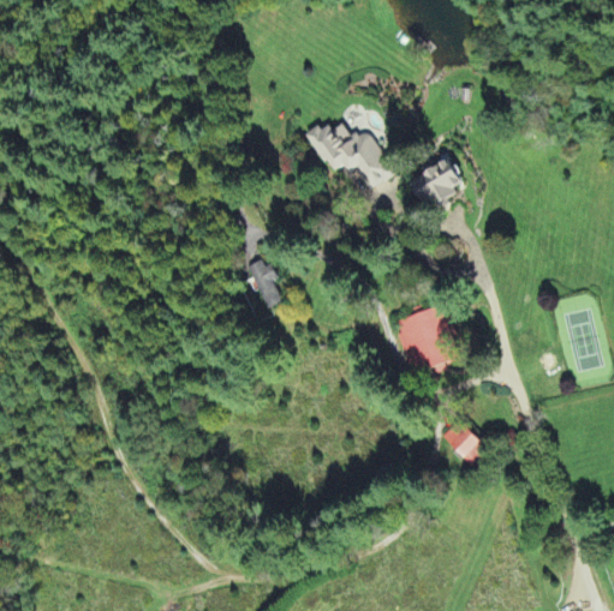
[(305,136),(332,173),(343,166),(347,173),(356,167),(371,190),(395,172),(367,131),(355,139),(343,123),(332,131),(326,121),(305,136)]
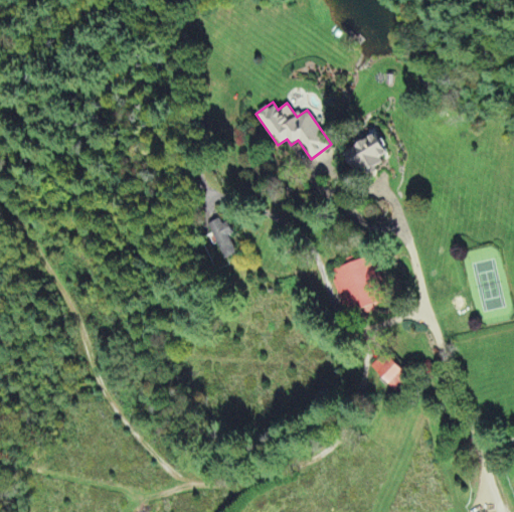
[(343,153),(353,167),(354,166),(361,175),(387,156),(370,132),(343,153)]
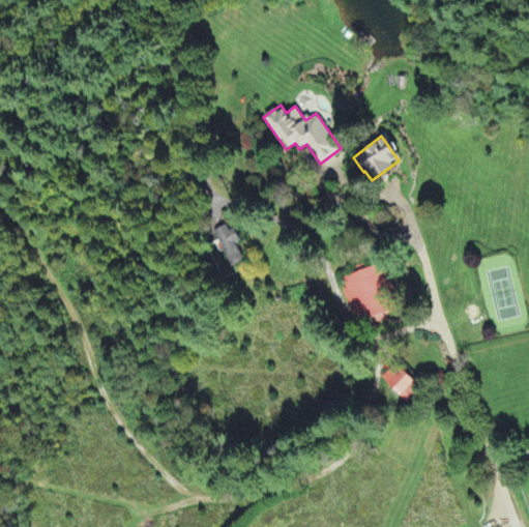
[(211,231),(231,266),(243,259),(235,243),(238,241),(228,222),(211,231)]
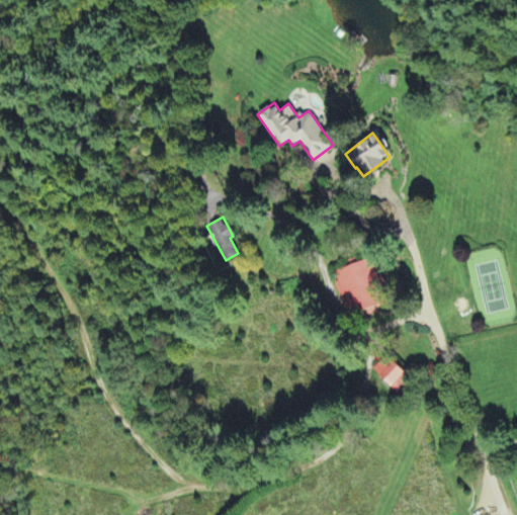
[(333,270),(337,280),(336,281),(350,321),(376,311),(375,308),(386,304),(369,257),(333,270)]
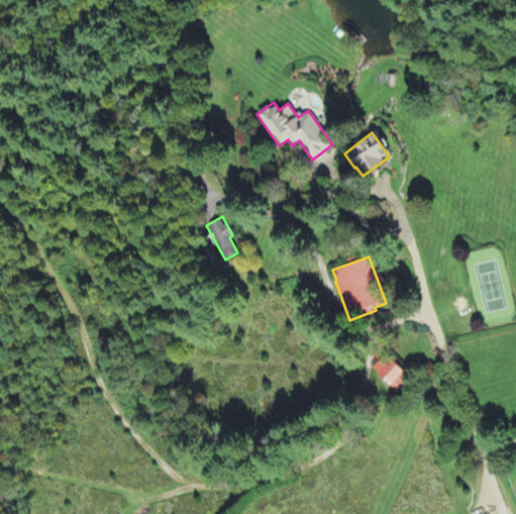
[(395,392),(409,378),(385,353),(371,369),(395,392)]
